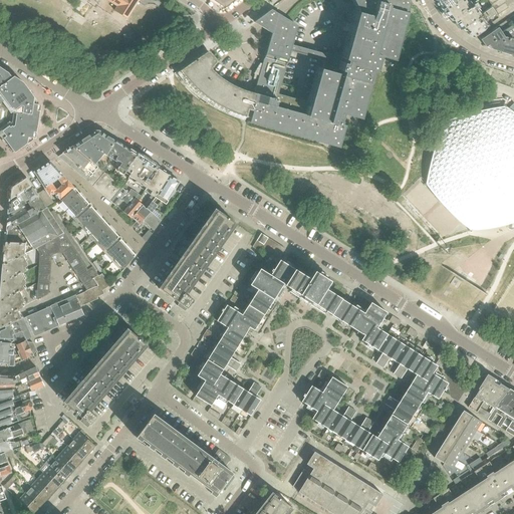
[(126,18),(138,0),(106,0),(116,6),(114,10),(126,18)]
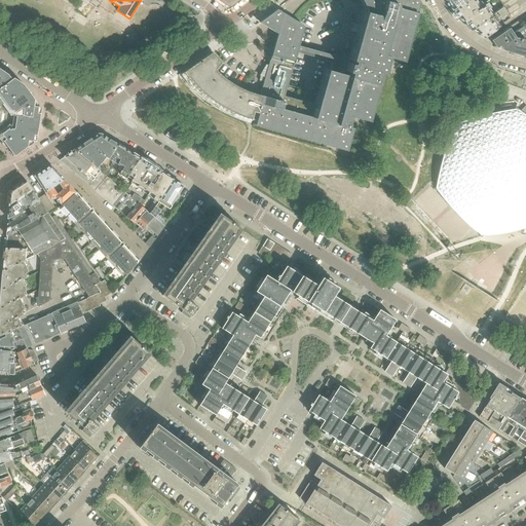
[(317,105),(308,138),(345,148),(350,127),(344,125),(345,122),(347,114),(363,118),(376,71),(380,72),(384,55),(400,60),(415,1),(414,0),(361,0),(363,3),(365,2),(367,6),(366,11),(364,10),(360,24),(350,59),(334,53),(332,54),(331,62),(331,63),(329,70),(327,69),(324,68),(313,104),(317,105)]
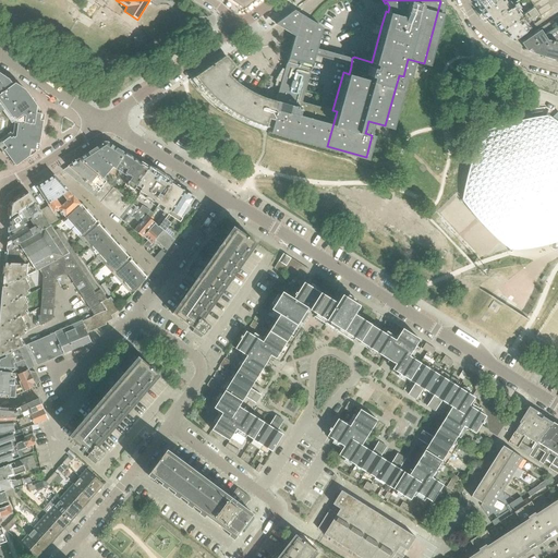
[(480,11),(495,0),(473,0),(473,1),(477,7),(476,7),(480,11)]
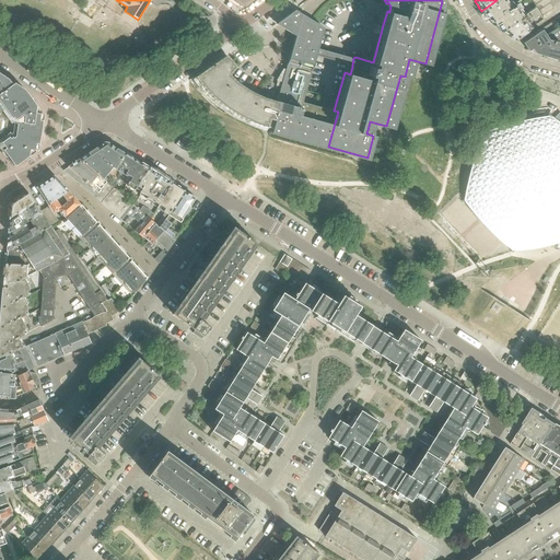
[(505,0),(497,0),(481,11),(482,11),(482,14),(485,16),(487,18),(490,22),(491,21),(513,4),(510,0),(508,1),(505,0)]
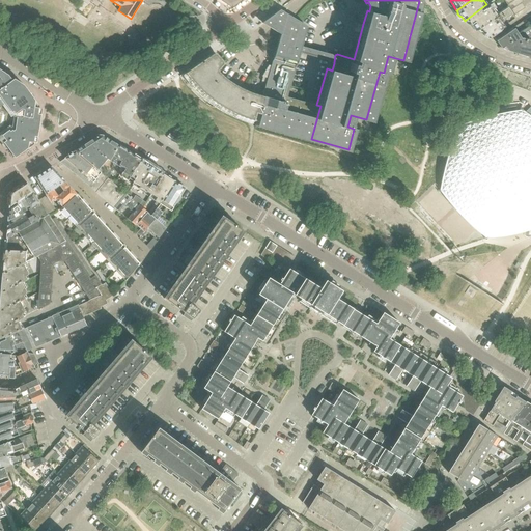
[(512,0),(507,4),(510,9),(521,2),(523,1),(521,0),(512,0)]
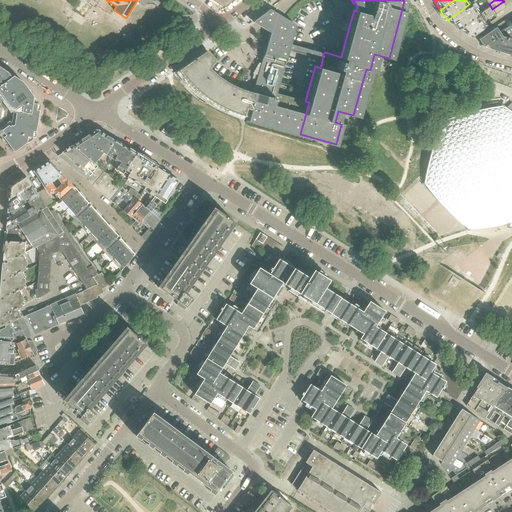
[(459,27),(479,12),(475,7),(476,6),(473,2),(469,4),(449,19),(451,22),(452,22),(455,26),(457,27),(458,28),(459,27)]
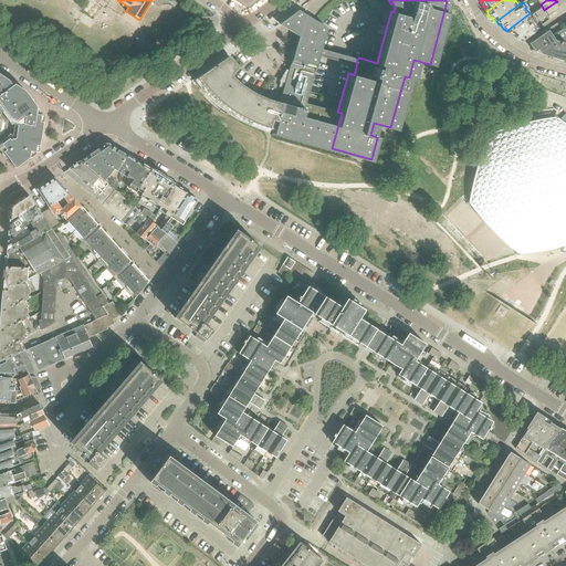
[(555,2),(544,10),(548,16),(559,8),(555,2)]
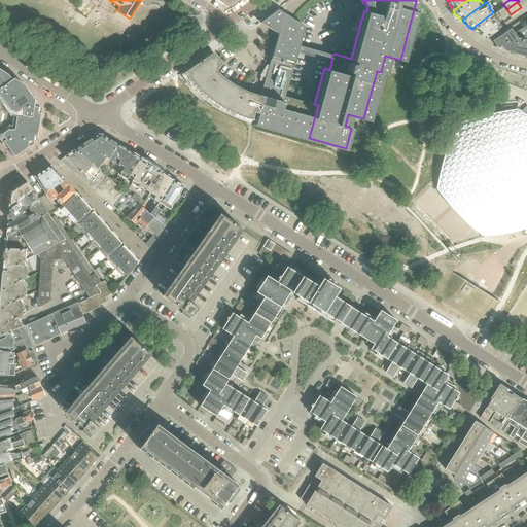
[(487,34),(491,39),(502,31),(500,28),(503,25),(499,19),(507,13),(502,6),(493,12),(472,28),(475,31),(477,31),(480,35),(483,37),(487,34)]
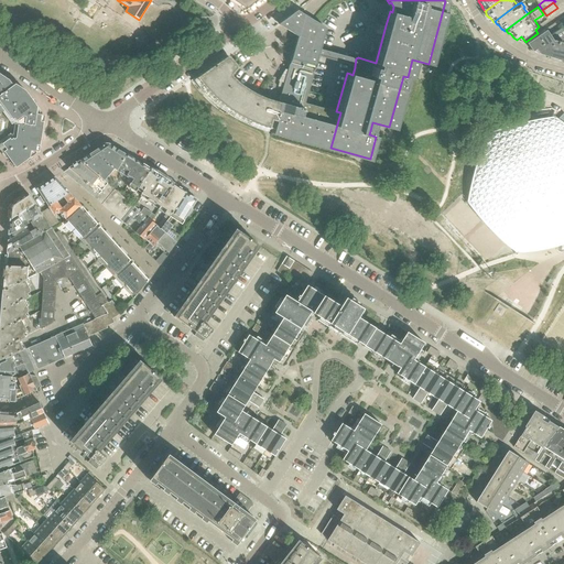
[(331,148),(340,112),(336,111),(303,102),(316,55),(355,66),(356,58),(318,49),(324,26),(312,19),(296,10),(277,23),(296,35),(282,87),(275,86),(275,94),(280,95),(278,102),(275,109),(278,110),(272,129),(272,131),(331,148)]
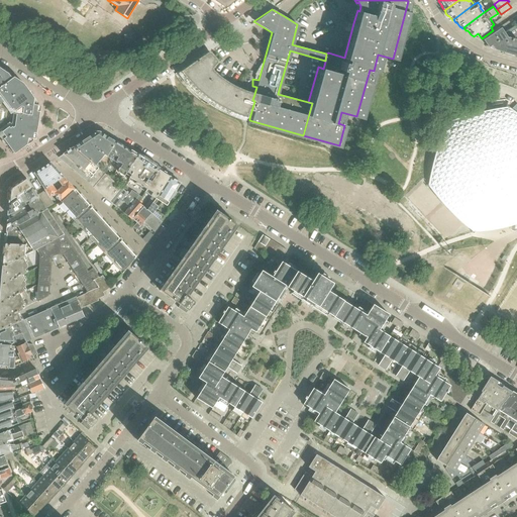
[(502,50),(516,56),(516,38),(516,39),(511,37),(511,35),(516,31),(516,24),(503,33),(499,26),(493,30),(482,38),(486,45),(487,45),(488,46),(496,48),(502,50)]
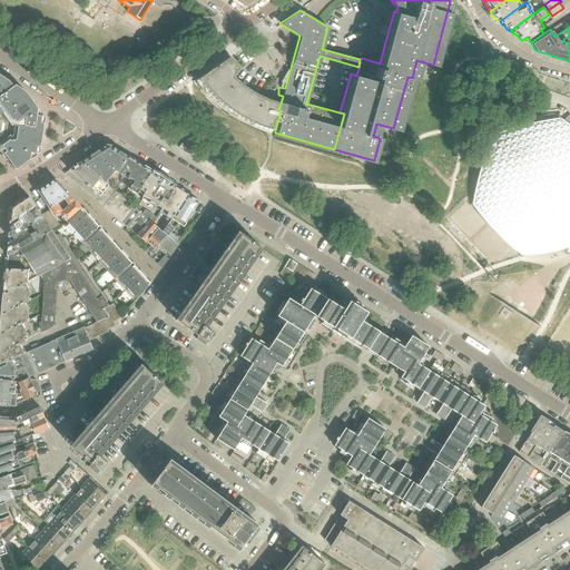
[(148,46),(146,35),(135,37),(138,48),(148,46)]
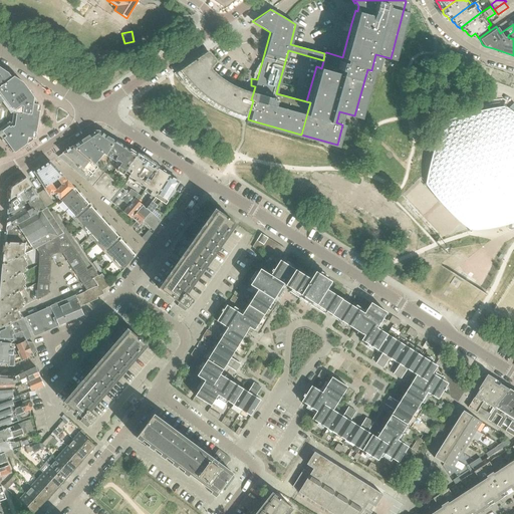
[(240,88),(232,85),(229,83),(223,79),(216,74),(210,68),(210,66),(214,62),(214,60),(214,59),(209,53),(208,52),(207,51),(206,51),(205,51),(179,70),(183,76),(184,78),(191,85),(194,87),(198,91),(206,97),(208,99),(214,103),(222,107),(223,108),(231,111),(240,115),(246,116),(248,117),(253,100),(251,99),(253,93),(250,92),(248,91),(240,88)]
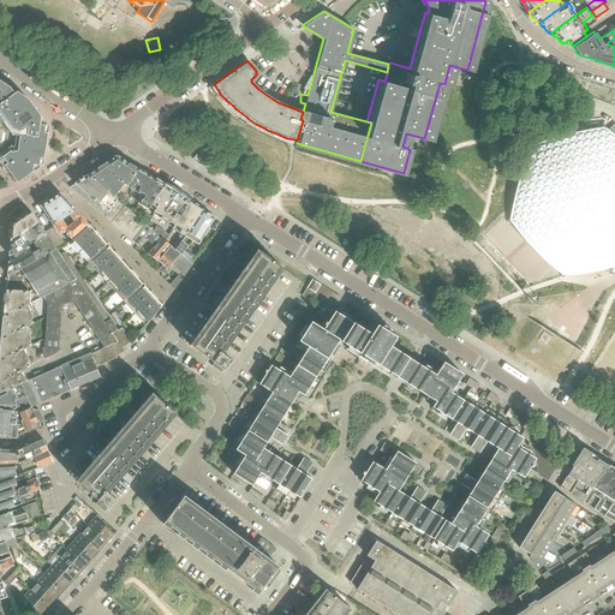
[(0,106),(16,95),(11,89),(0,81),(0,106)]
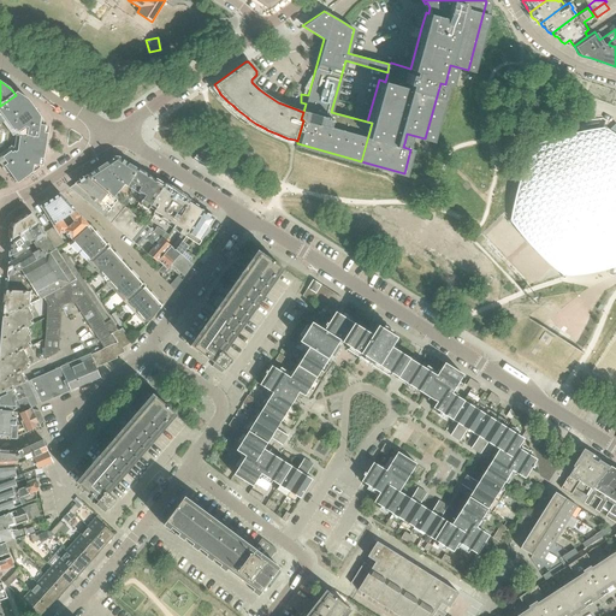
[(11,163),(7,165),(3,169),(6,173),(9,175),(10,173),(18,184),(30,176),(30,173),(33,173),(39,169),(41,159),(42,159),(45,158),(46,149),(45,147),(47,146),(48,136),(46,134),(45,134),(46,124),(41,118),(39,118),(40,116),(29,100),(18,93),(16,95),(0,106),(0,107),(9,119),(16,130),(18,129),(21,131),(23,130),(18,157),(17,153),(13,154),(12,152),(6,157),(11,163)]
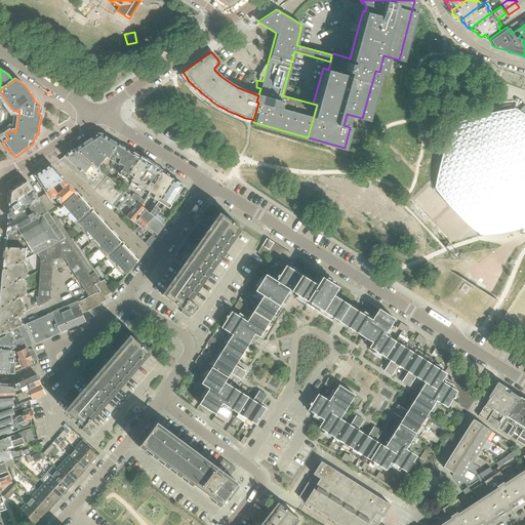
[(0,135),(1,136),(5,137),(6,140),(9,138),(5,133),(10,129),(11,131),(14,130),(15,133),(19,111),(17,112),(15,110),(13,111),(7,102),(0,91),(0,135)]
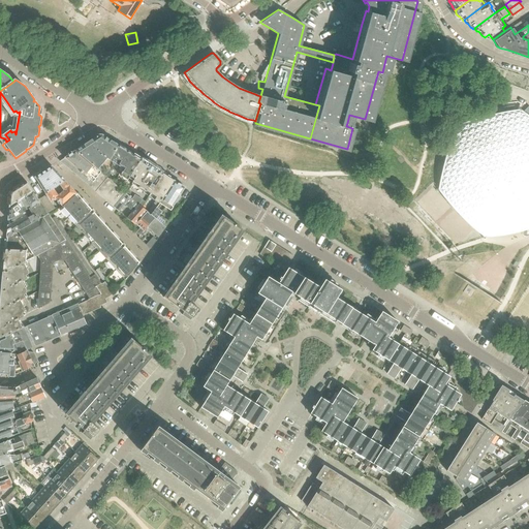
[(528,120),(520,111),(521,109),(519,107),(518,111),(457,126),(455,124),(454,125),(456,127),(438,188),(436,189),(436,191),(439,190),(484,236),(483,238),(485,239),(485,236),(528,224),(528,120)]
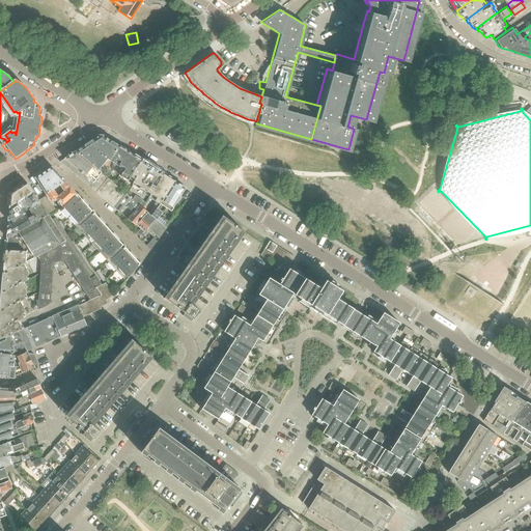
[(179,140),(170,134),(167,138),(176,144),(179,140)]
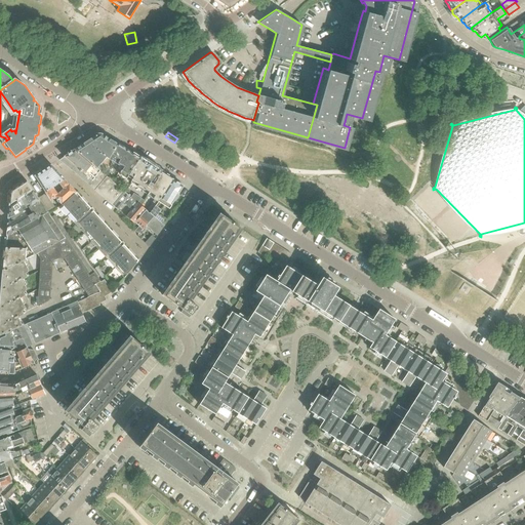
[(109,159),(118,146),(103,135),(102,135),(102,134),(99,134),(97,135),(96,135),(75,150),(103,172),(105,169),(102,163),(107,157),(109,159)]
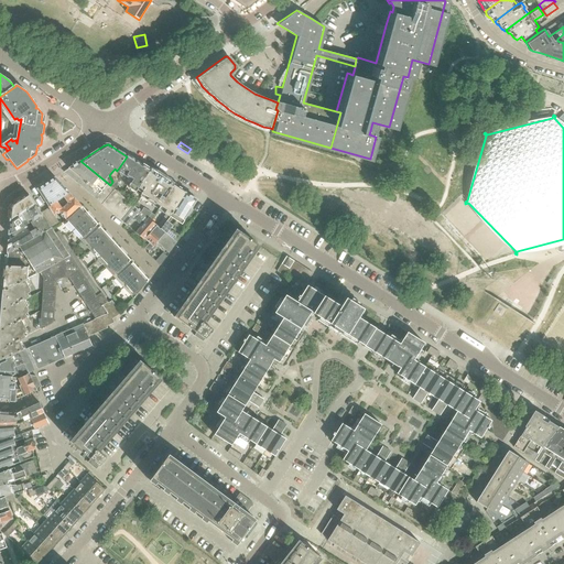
[(137,193),(138,191),(151,172),(127,156),(117,171),(120,173),(120,174),(127,186),(129,185),(130,188),(137,193)]
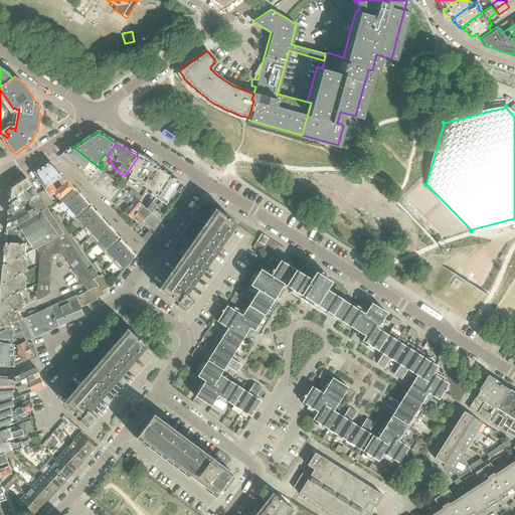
[(72,169),(88,182),(99,168),(73,147),(58,157),(72,169)]
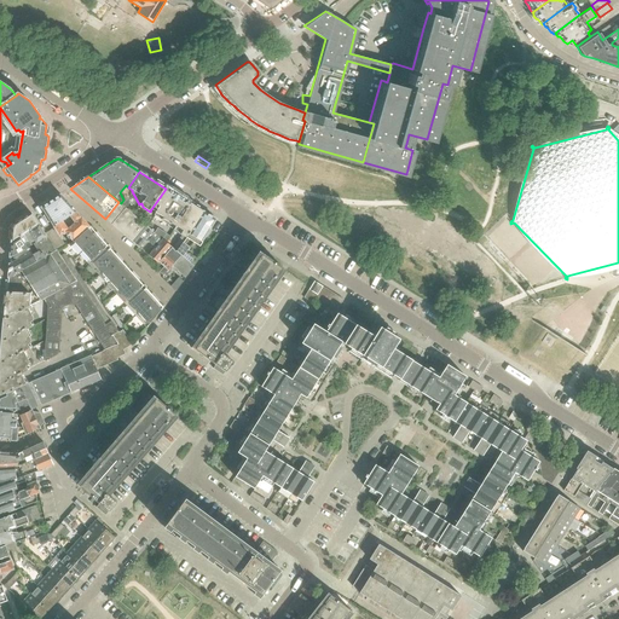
[(175,226),(191,204),(184,200),(166,189),(151,209),(156,213),(155,215),(168,225),(169,223),(172,225),(173,224),(175,226)]
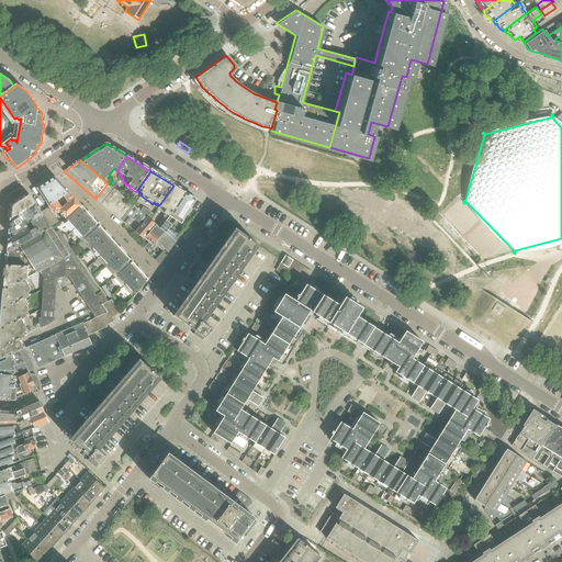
[(59,211),(74,198),(69,192),(55,177),(37,189),(49,206),(48,206),(55,215),(59,211)]
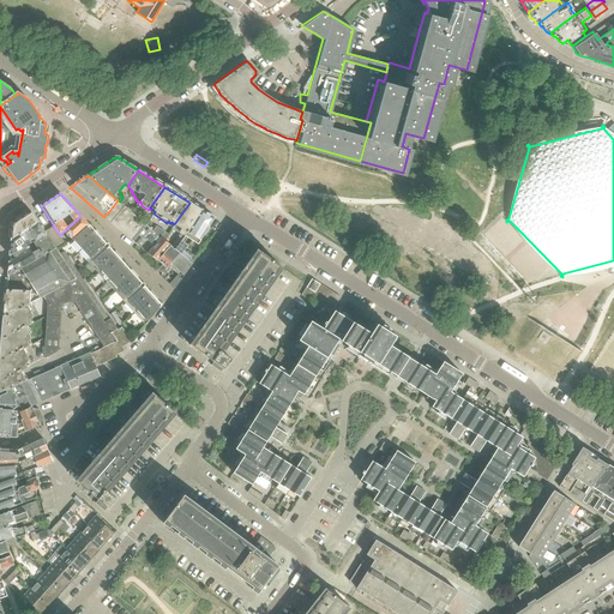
[(112,223),(125,206),(119,202),(118,200),(104,217),(112,223)]
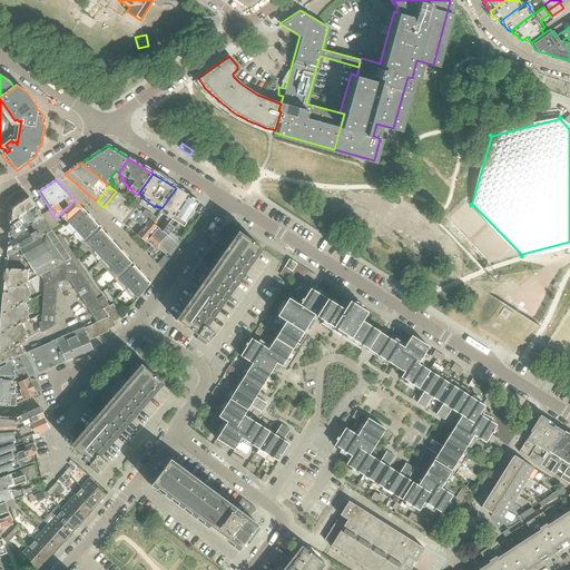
[(172,219),(187,196),(176,188),(161,208),(160,212),(167,216),(159,228),(161,229),(172,219)]
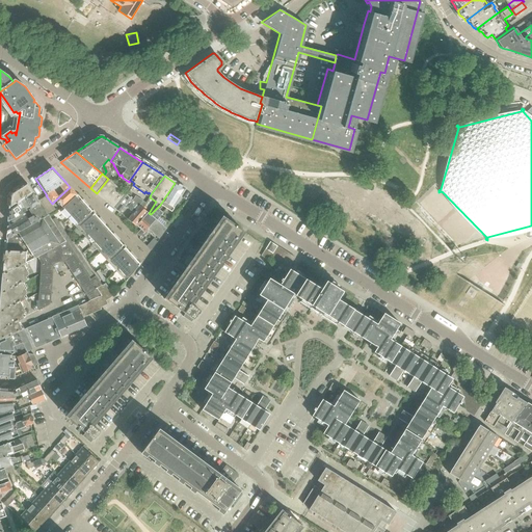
[(103,198),(115,185),(114,184),(108,179),(97,193),(98,193),(103,198)]
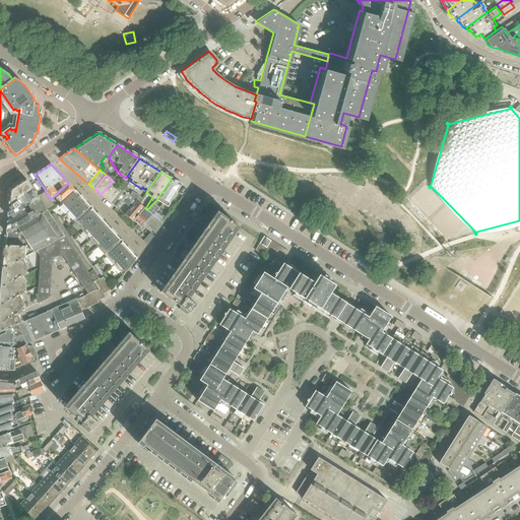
[(147,209),(153,215),(164,204),(169,207),(182,186),(171,179),(156,200),(147,209)]
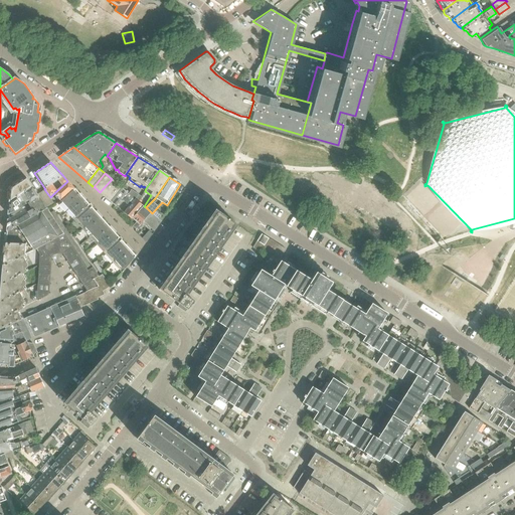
[(31,202),(39,197),(38,197),(39,196),(37,194),(27,178),(13,187),(12,187),(10,191),(9,203),(20,196),(22,200),(27,197),(31,202)]
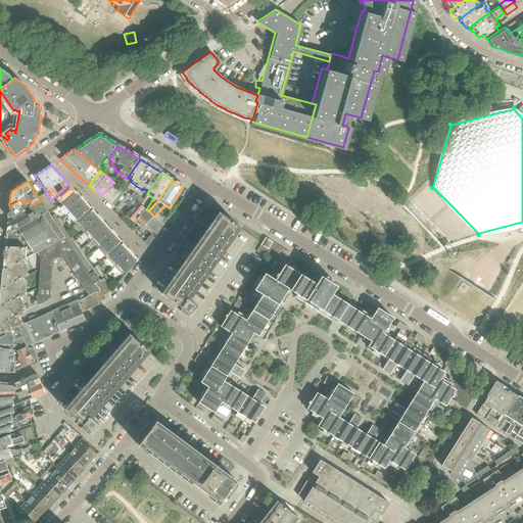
[(107,200),(119,186),(113,182),(101,195),(107,200)]
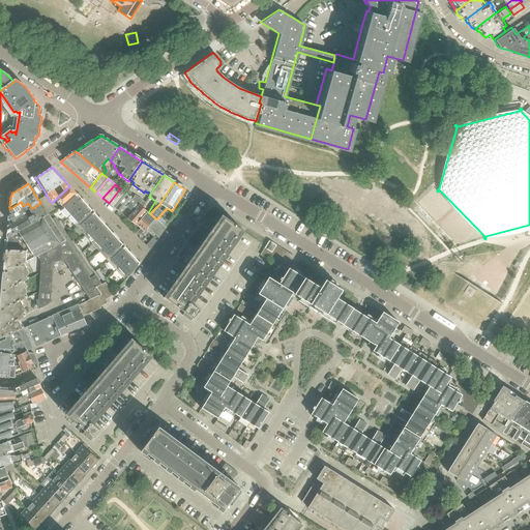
[(56,199),(63,207),(78,195),(69,186),(56,199)]
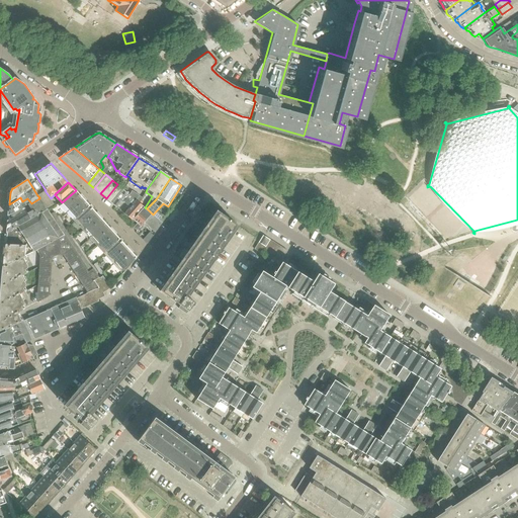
[(111,202),(122,189),(117,184),(106,198),(111,202)]
